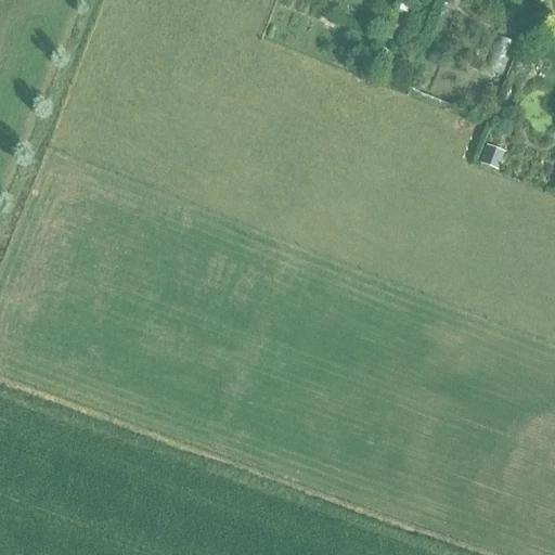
[(399,1),(396,11),(407,14),(409,4),(399,1)]
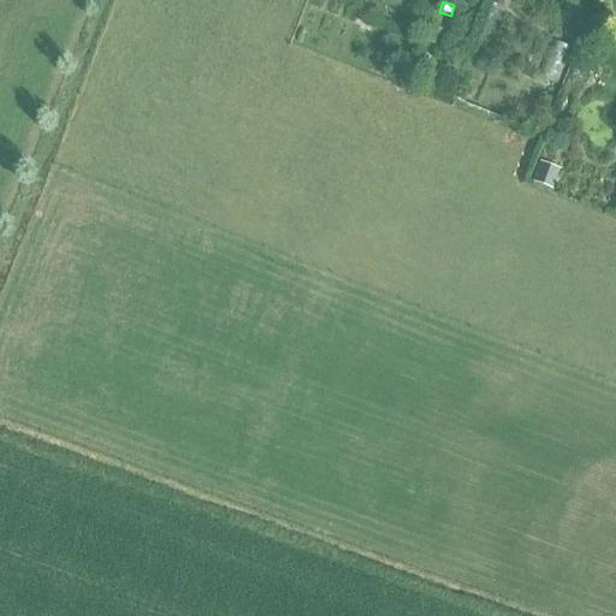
[(433,28),(427,43),(434,46),(438,37),(439,37),(442,30),(433,28)]
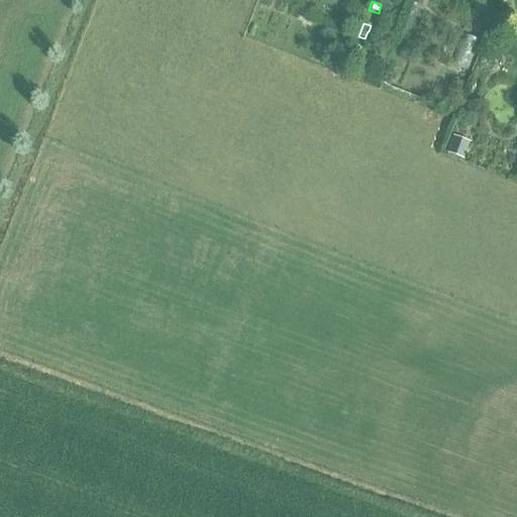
[(474,60),(480,35),(469,33),(462,58),(474,60)]
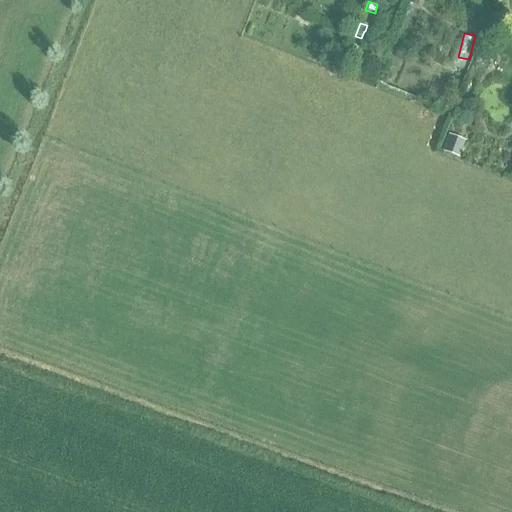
[(352,38),(346,54),(358,58),(364,43),(352,38)]
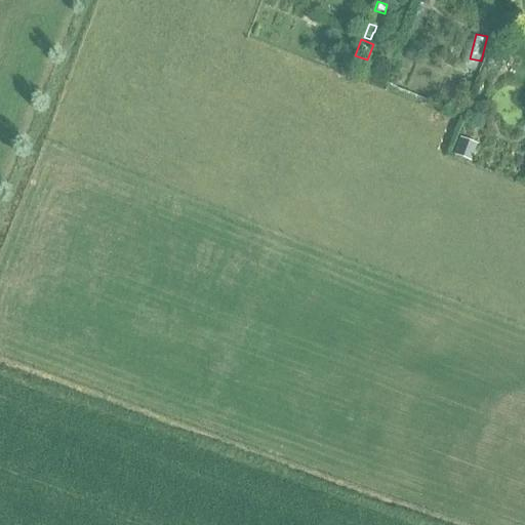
[(468,161),(475,145),(459,138),(453,156),(468,161)]
